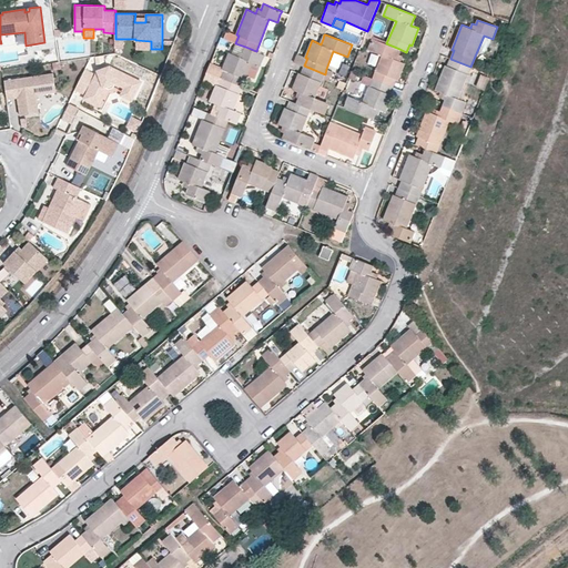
[(399,49),(386,43),(373,38),(367,50),(382,56),(373,79),(393,87),(395,79),(397,80),(405,62),(401,61),(396,59),(398,54),(399,49)]
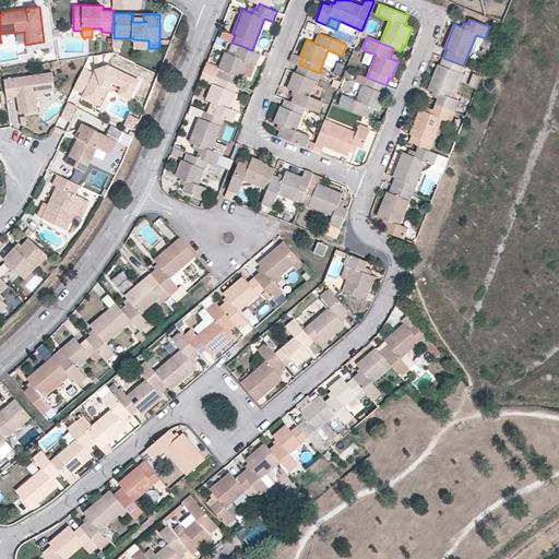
[(239,51),(241,46),(232,43),(228,52),(234,55),(236,50),(239,51)]
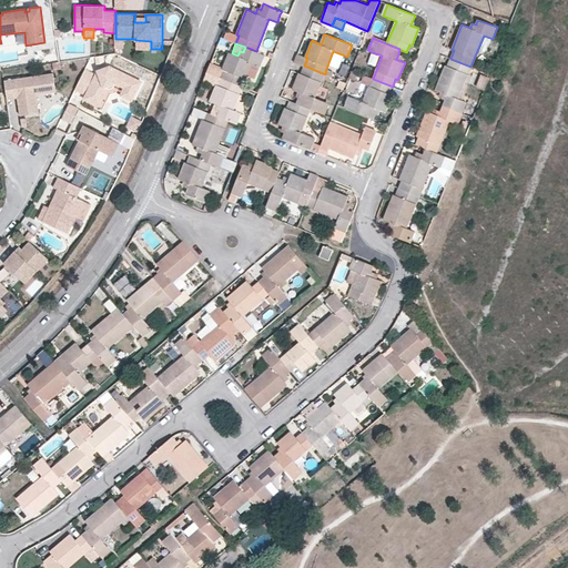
[(211,62),(206,72),(242,85),(246,75),(252,63),(260,66),(264,54),(256,51),(245,47),(243,52),(240,51),(237,56),(232,53),(229,52),(223,68),(211,62)]
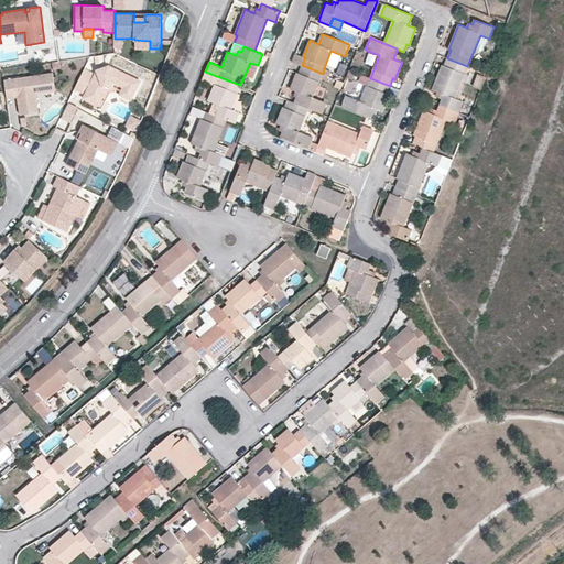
[(443,98),(440,105),(459,112),(464,100),(455,97),(467,66),(447,58),(444,65),(442,65),(432,89),(436,91),(441,93),(440,97),(443,98)]
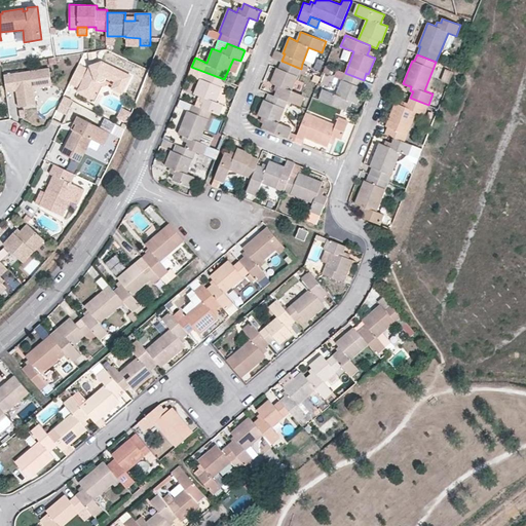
[(235,73),(240,61),(233,59),(228,70),(235,73)]
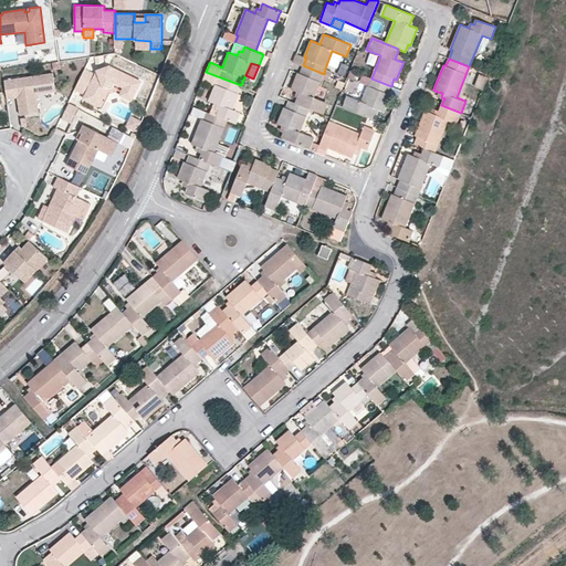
[(84,69),(74,90),(84,94),(83,98),(94,104),(103,87),(107,91),(109,86),(115,85),(123,88),(119,95),(132,101),(140,81),(109,65),(97,71),(96,74),(84,69)]
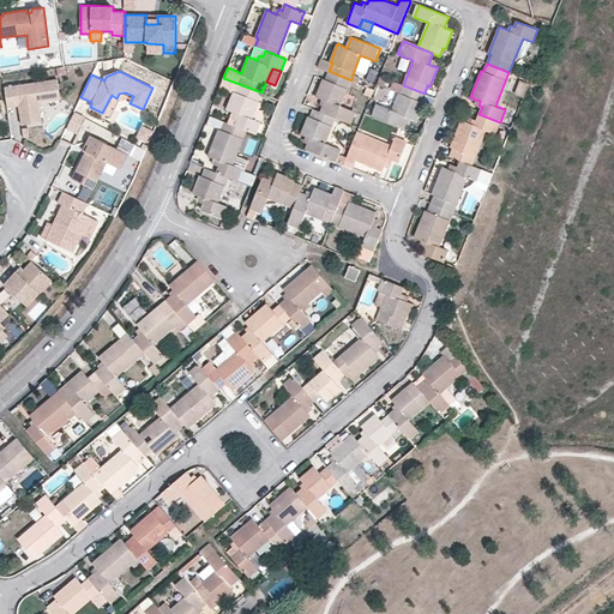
[(324,106),(321,112),(336,118),(350,124),(356,110),(341,106),(351,80),(329,71),(326,79),(324,78),(317,97),(321,98),(325,101),(324,106)]
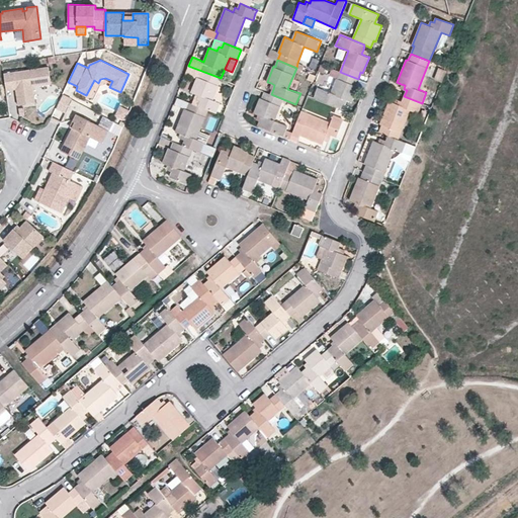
[(327,66),(321,64),(318,71),(324,73),(327,66)]
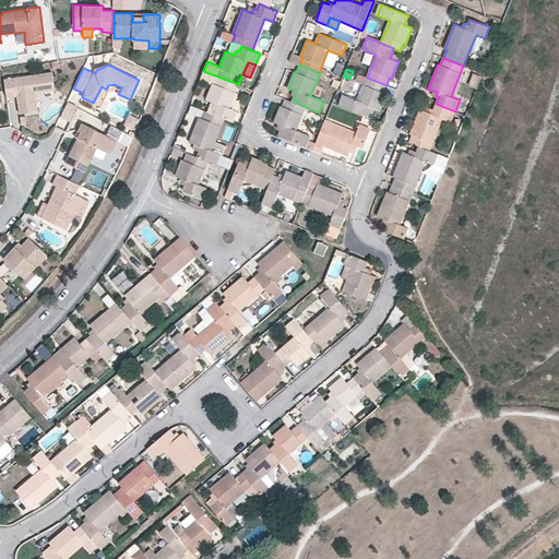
[(3,79),(6,97),(16,96),(19,114),(38,110),(36,94),(35,88),(43,88),(44,93),(55,91),(52,71),(3,79)]
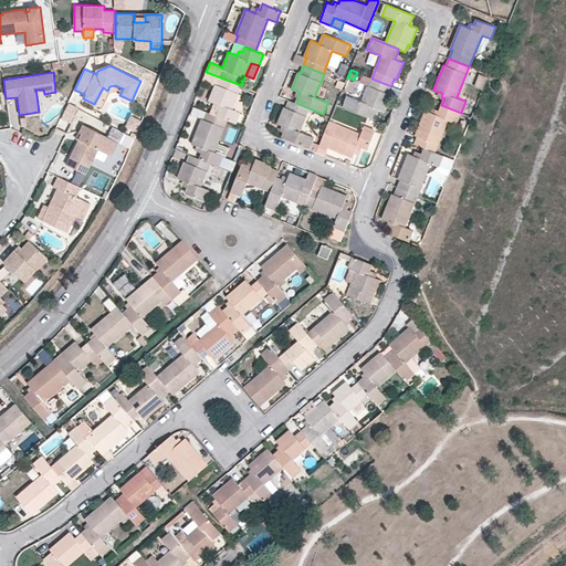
[(228,119),(236,123),(240,112),(231,108),(238,93),(240,88),(241,85),(206,72),(202,80),(216,85),(209,101),(213,103),(218,104),(216,108),(219,111),(217,116),(228,119)]
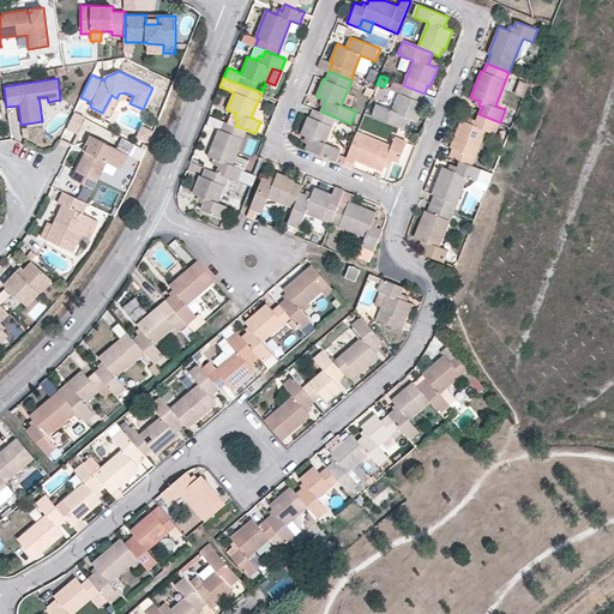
[(399,92),(403,85),(393,80),(390,89),(399,92)]
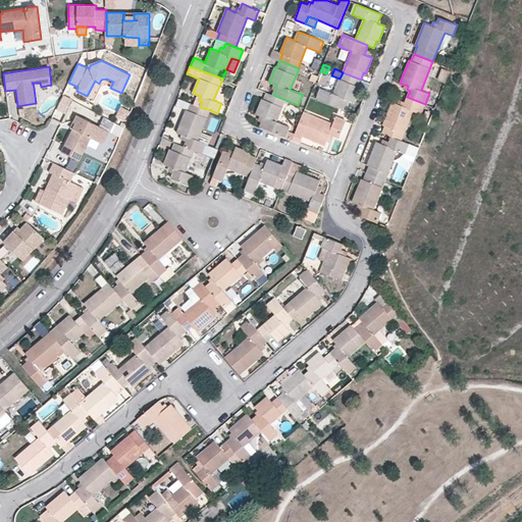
[(317,98),(343,109),(345,105),(348,106),(350,102),(354,103),(361,88),(358,87),(361,80),(343,72),(340,79),(334,94),(321,89),(317,98)]
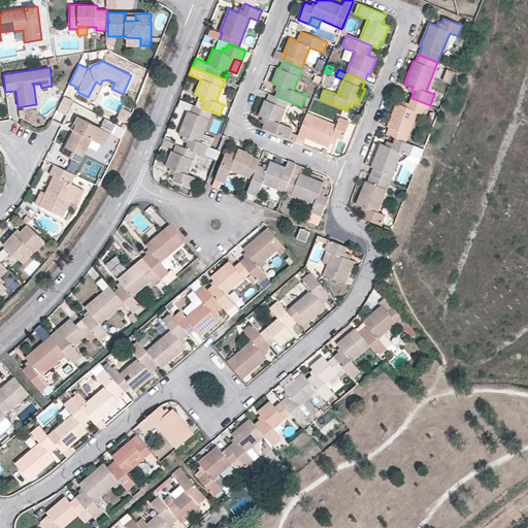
[(96,81),(88,97),(93,99),(100,85),(96,81)]
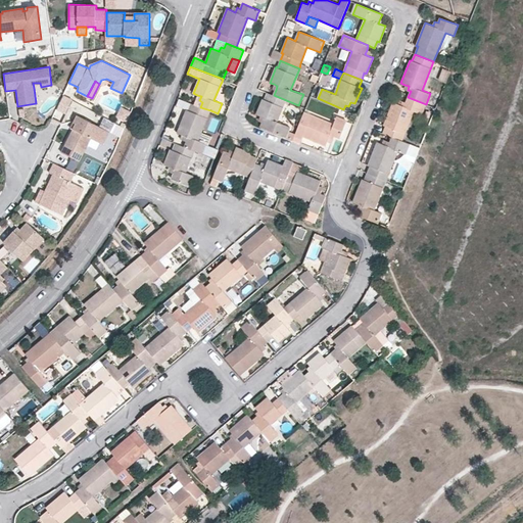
[(214,100),(222,103),(225,95),(221,93),(224,87),(220,86),(214,100)]
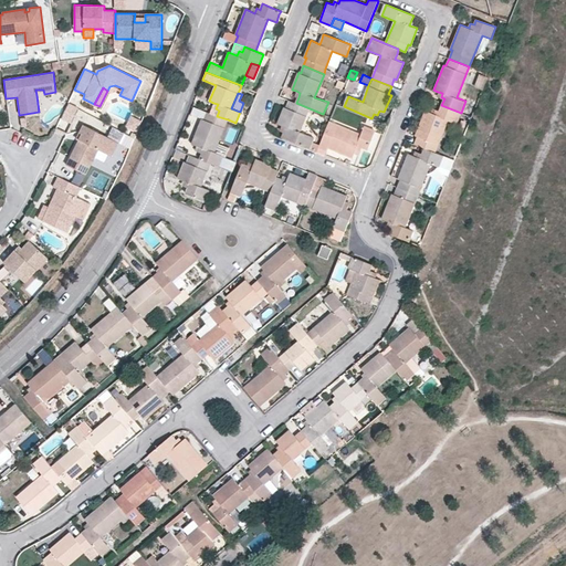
[(284,133),(282,137),(310,148),(312,142),(314,137),(301,132),(310,108),(296,103),(290,101),(286,108),(284,107),(279,124),(282,125),(286,127),(284,133)]
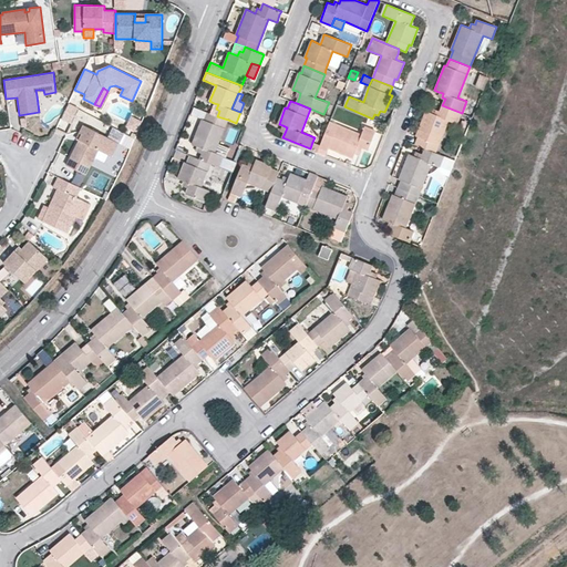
[(70,123),(79,107),(69,102),(61,117),(70,123)]
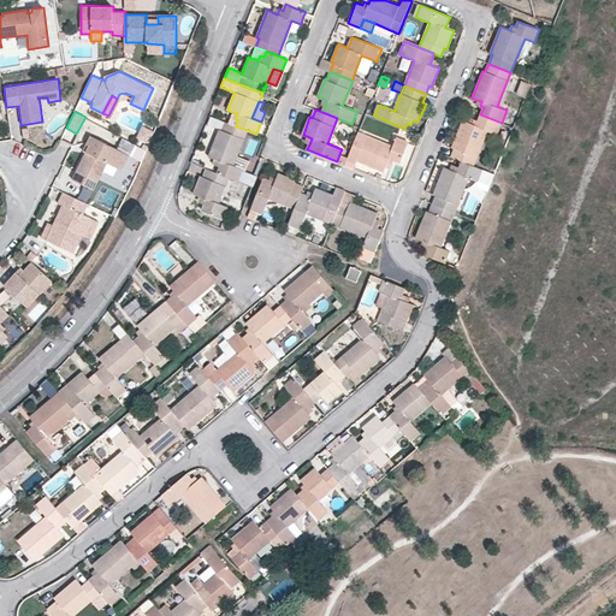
[(229,123),(236,126),(238,120),(235,118),(237,113),(232,112),(229,123)]
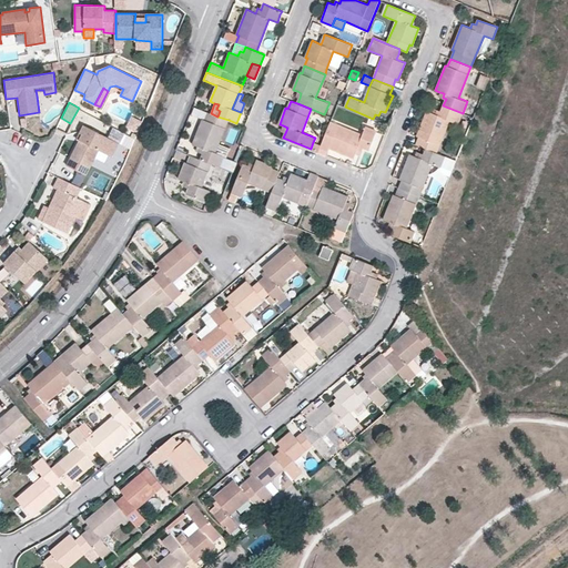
[(419,137),(416,144),(426,149),(437,152),(449,121),(458,124),(463,113),(443,105),(442,111),(438,110),(436,114),(432,113),(427,111),(417,135),(419,137)]
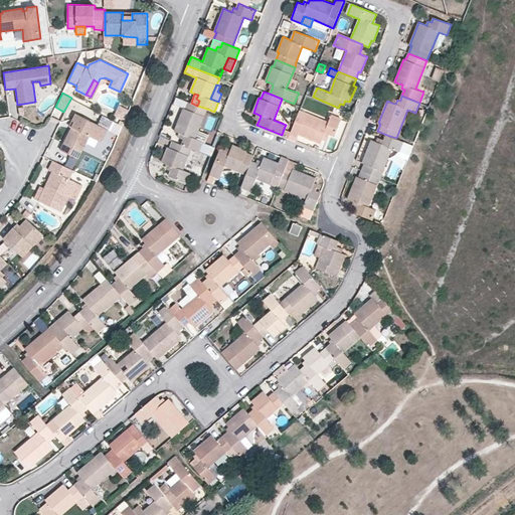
[(191,148),(199,151),(203,142),(205,143),(209,134),(199,130),(207,109),(197,106),(191,103),(188,102),(186,109),(184,108),(175,131),(179,133),(183,134),(181,138),(184,139),(182,145),(191,148)]
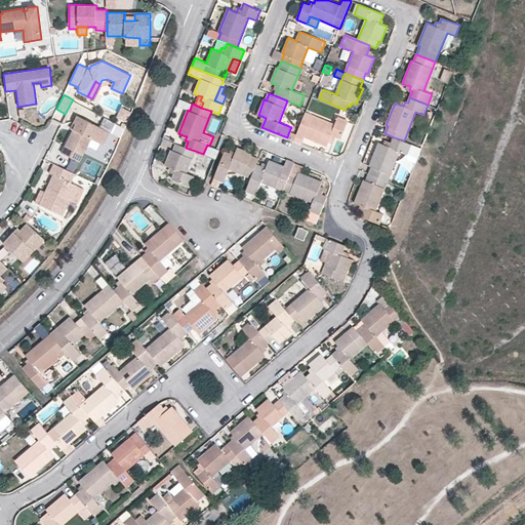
[(306,113),(297,134),(294,140),(301,144),(305,136),(327,146),(329,143),(330,137),(335,139),(336,136),(341,138),(348,121),(338,117),(336,121),(334,125),(330,123),(306,113)]
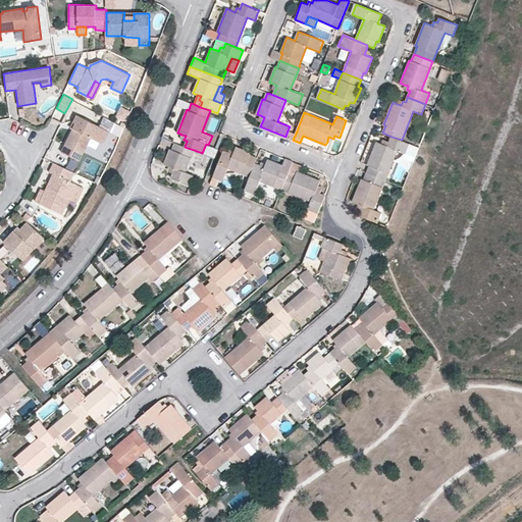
[(100,143),(106,129),(77,115),(73,121),(76,122),(72,129),(61,152),(79,161),(91,138),(100,143)]
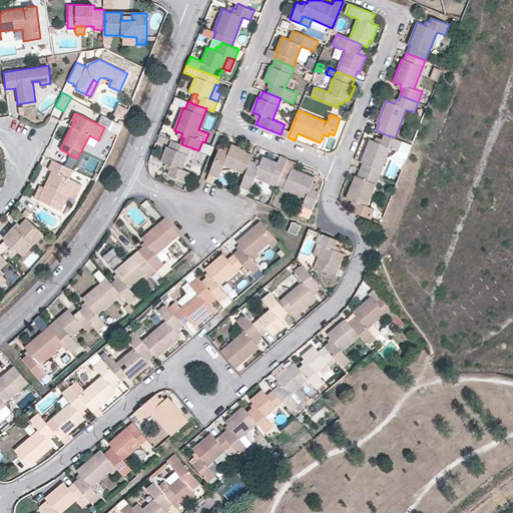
[(97,123),(112,128),(115,119),(100,114),(97,123)]
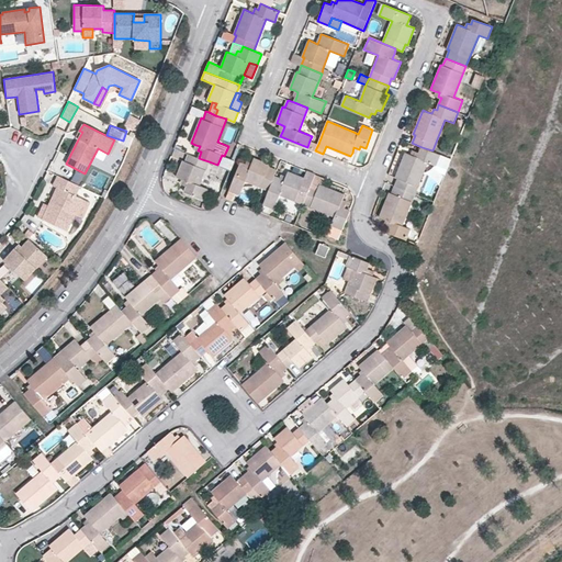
[(117,141),(114,139),(108,154),(110,155),(117,141)]
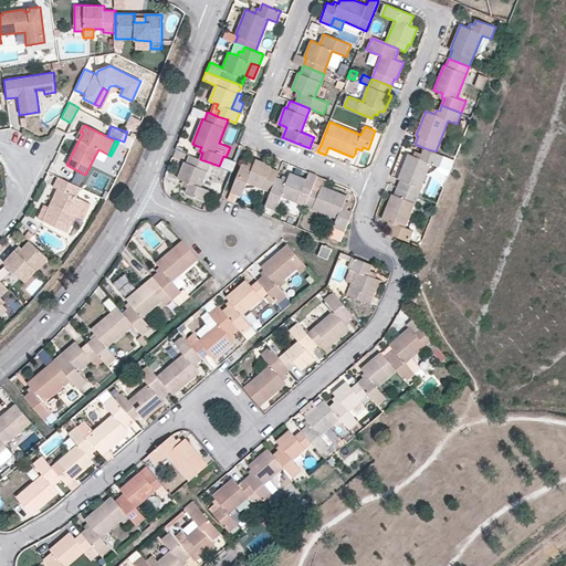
[(312,142),(310,148),(317,152),(321,145),(312,142)]
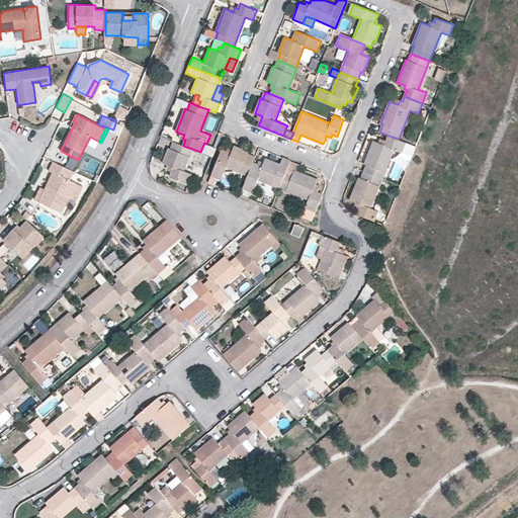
[(364,171),(382,178),(394,150),(401,153),(404,146),(406,142),(399,139),(389,136),(386,141),(384,140),(382,144),(378,142),(373,141),(364,163),(366,164),(364,171)]
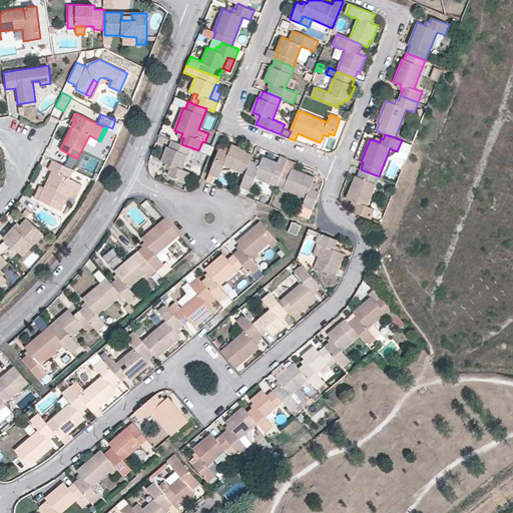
[(181,144),(172,140),(169,147),(167,146),(161,161),(166,163),(169,164),(167,169),(170,170),(168,175),(185,182),(189,171),(182,168),(190,147),(181,144)]
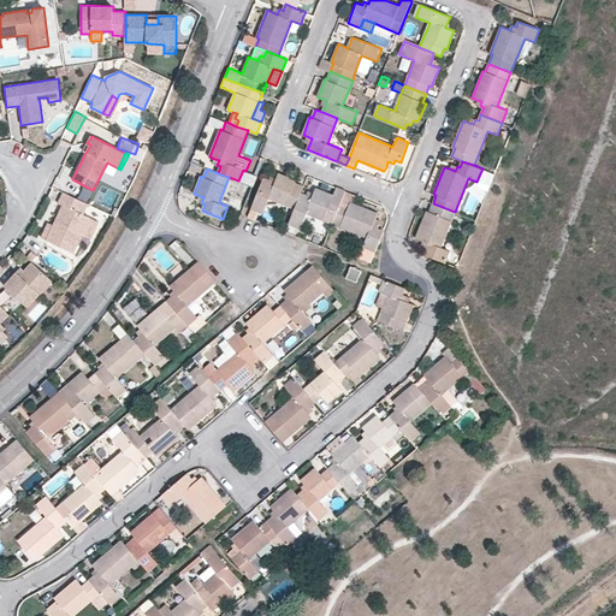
[(483,169),(480,173),(492,178),(495,175),(483,169)]
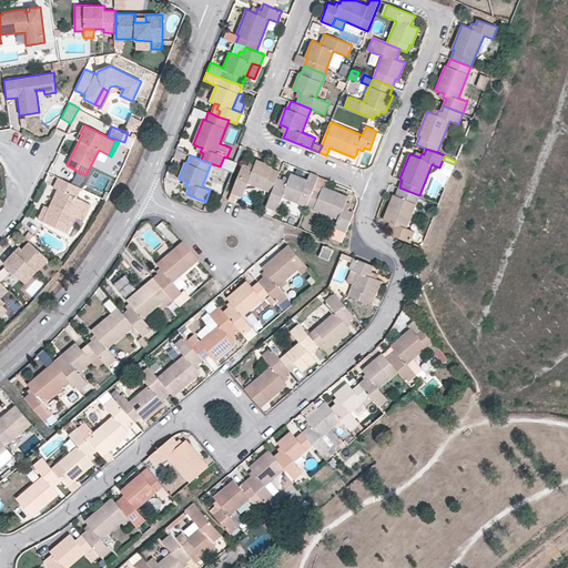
[(277,179),(280,172),(273,169),(273,166),(256,160),(255,164),(253,168),(249,166),(243,164),(229,200),(236,203),(240,195),(243,196),(249,183),(272,192),(277,179)]
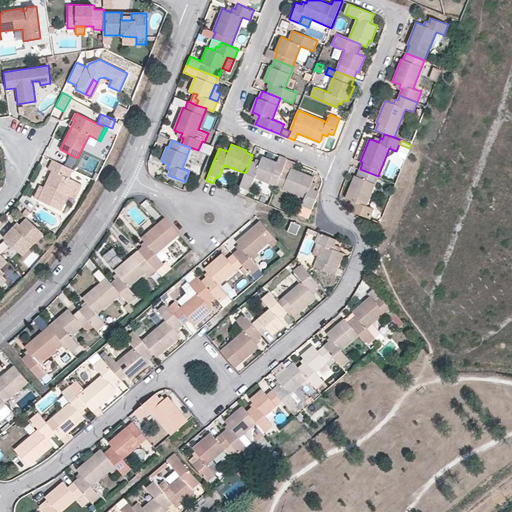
[(284,167),(287,159),(280,155),(277,162),(263,156),(261,160),(260,164),(255,163),(250,161),(245,173),(240,185),(250,190),(256,177),(276,185),(284,167)]
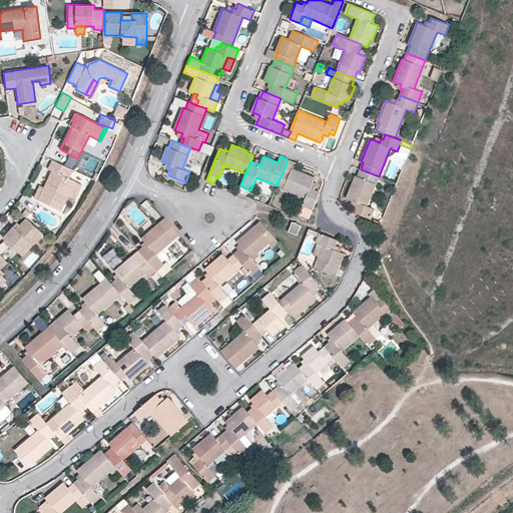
[(73,169),(53,159),(49,168),(52,170),(44,187),(39,199),(62,210),(68,196),(75,181),(69,177),(73,169)]
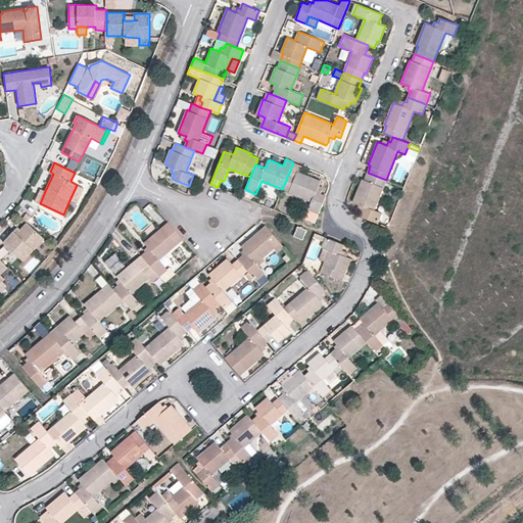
[(304,219),(315,223),(326,196),(321,194),(322,190),(317,189),(319,185),(321,181),(297,172),(297,174),(290,171),(282,189),(312,201),(304,219)]
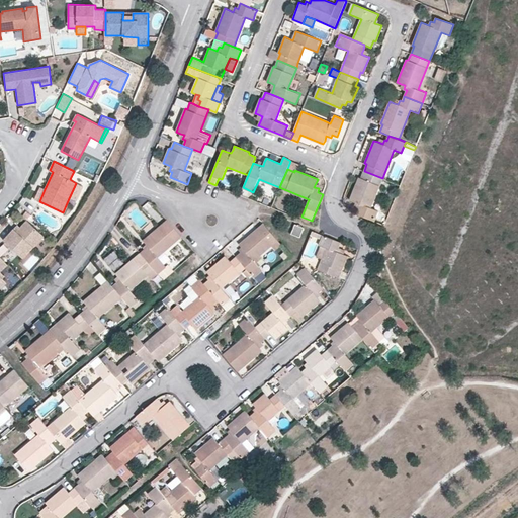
[(360,208),(358,214),(374,221),(378,209),(371,207),(382,178),(364,171),(361,178),(359,177),(350,200),(355,202),(358,203),(356,207),(360,208)]
